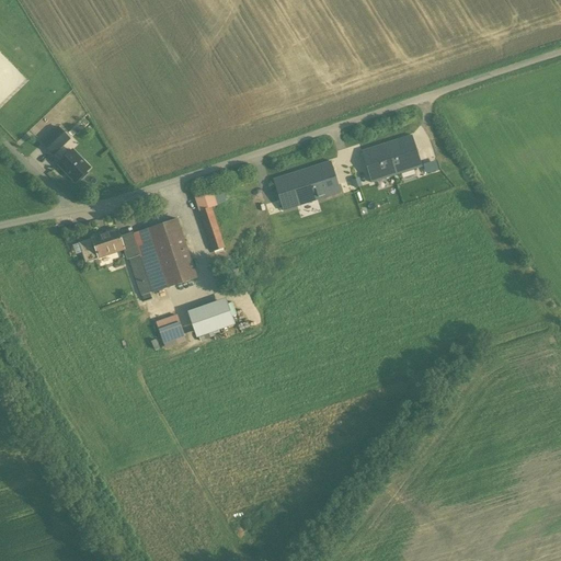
[(59,161),(72,150),(66,144),(69,139),(59,127),(49,135),(42,127),(26,142),(34,151),(42,142),(59,161)]
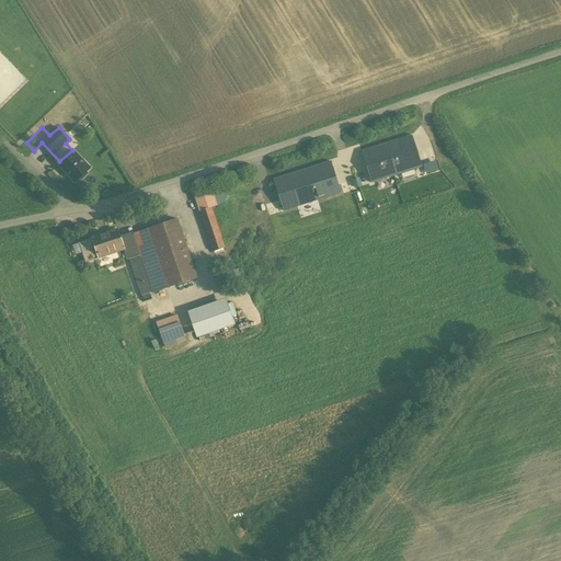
[(362,152),(371,182),(421,167),(411,137),(362,152)]
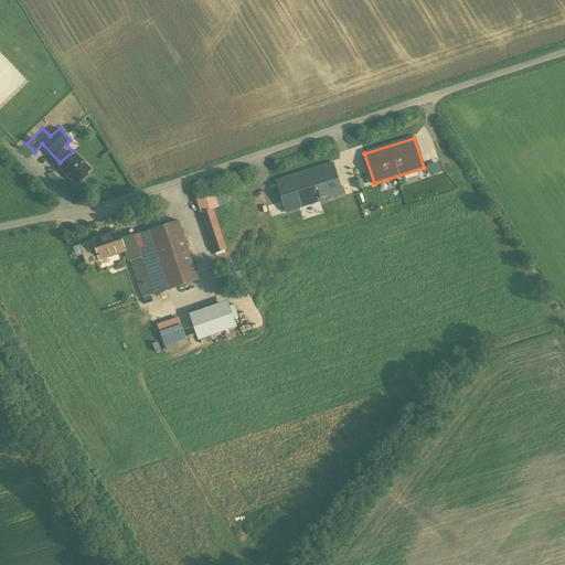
[(73,151),(60,162),(57,166),(76,183),(91,169),(74,152),(73,151)]
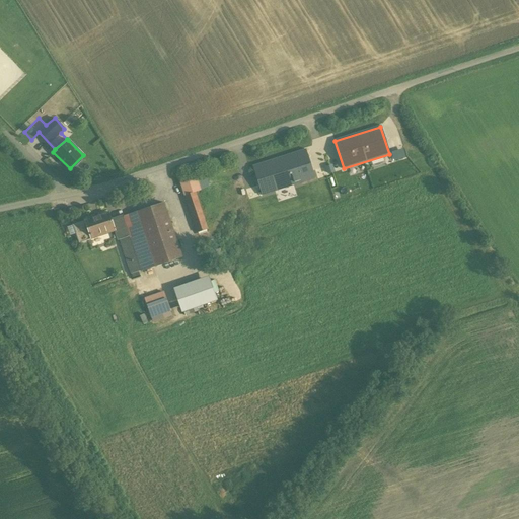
[(253,165),(262,194),(314,178),(306,150),(253,165)]
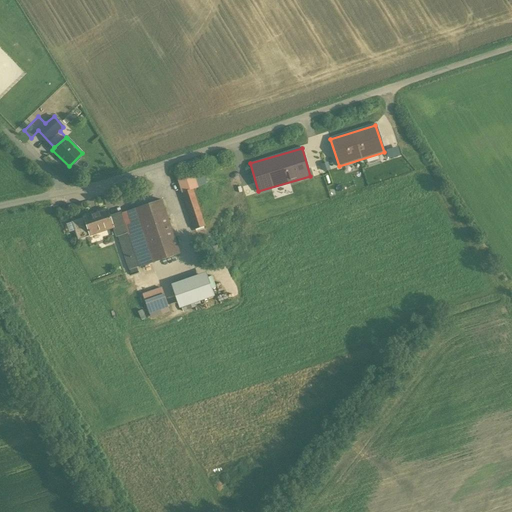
[(194,176),(179,181),(194,229),(205,225),(192,189),(197,188),(194,176)]
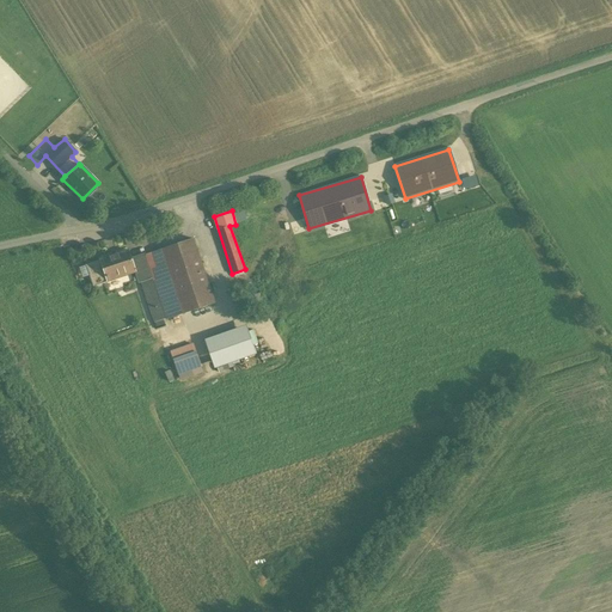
[(193,239),(132,261),(134,270),(154,323),(214,303),(193,239)]
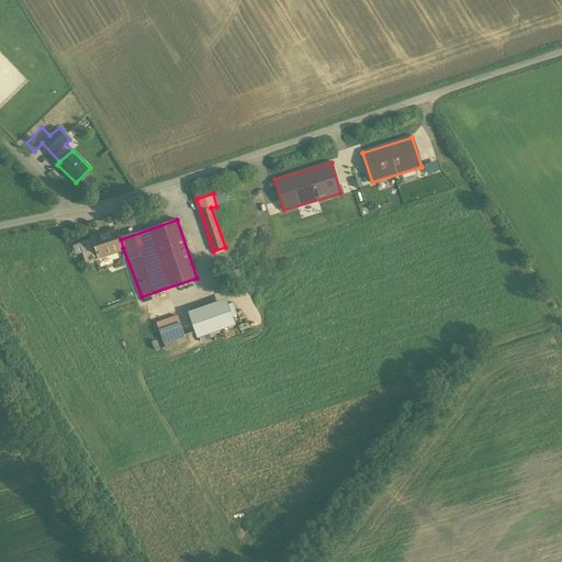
[(86,263),(123,248),(121,239),(117,231),(78,243),(86,263)]
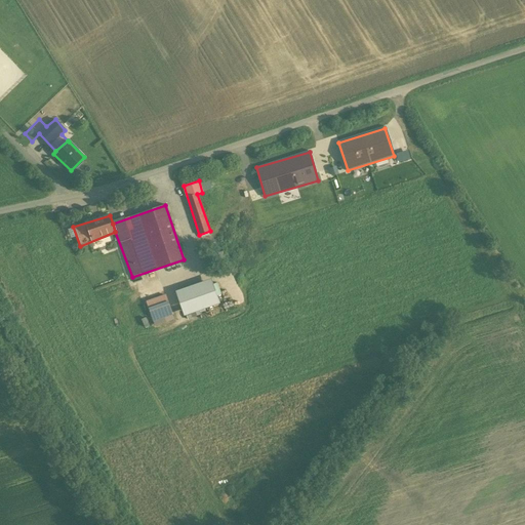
[(165,295),(146,301),(154,321),(171,314),(165,295)]
